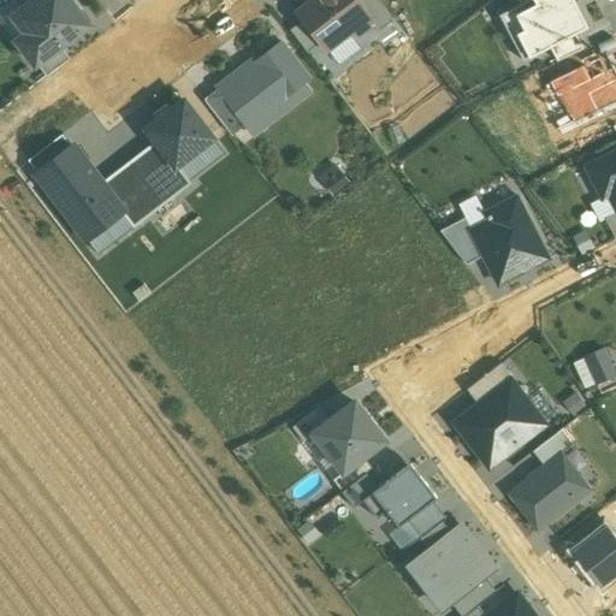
[(12,0),(21,11),(34,0),(12,0)]
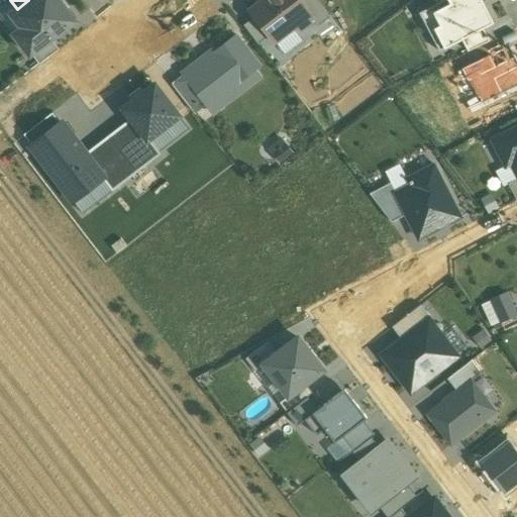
[(13,34),(30,56),(31,55),(50,40),(75,21),(58,0),(28,0),(17,9),(11,14),(22,28),(13,34)]
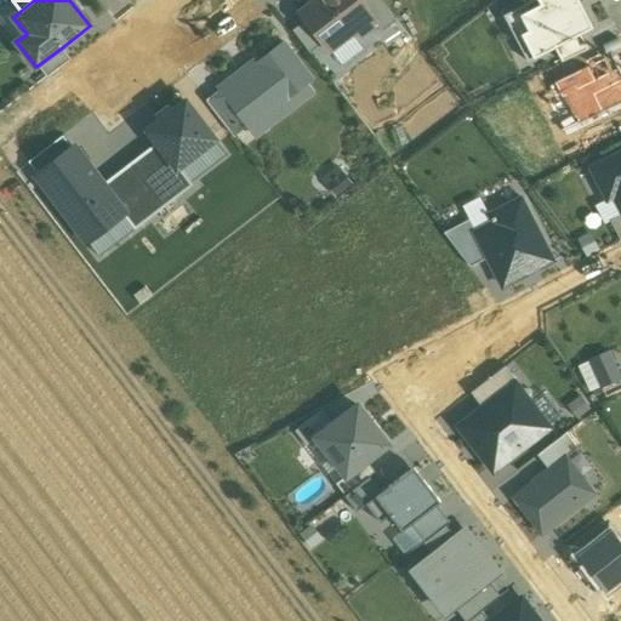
[(309,0),(295,12),(303,22),(319,44),(326,53),(375,18),(360,0),(309,0)]
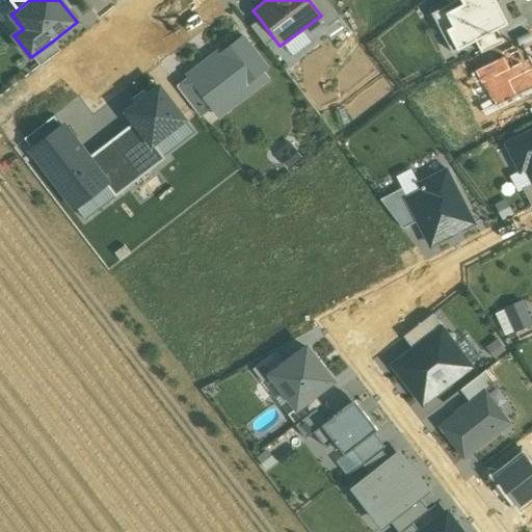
[(339,16),(326,0),(309,0),(321,16),(327,24),(339,16)]
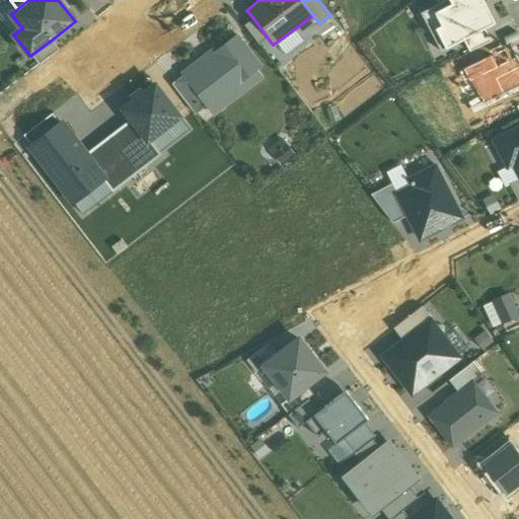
[(486,29),(496,23),(484,0),(445,0),(439,3),(432,7),(440,24),(430,30),(440,52),(463,40),(486,29)]
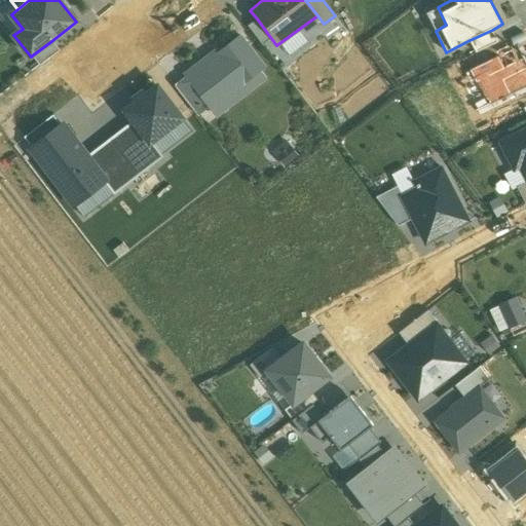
[(257,19),(248,26),(261,43),(270,37),(257,19)]
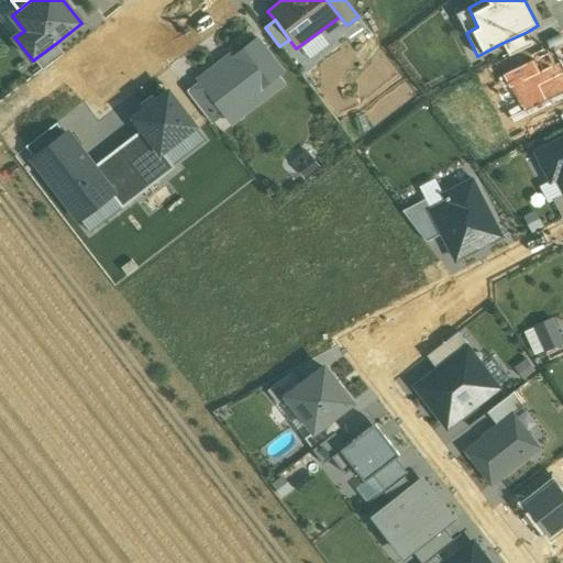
[(527,32),(503,43),(509,56),(521,51),(532,45),(527,32)]
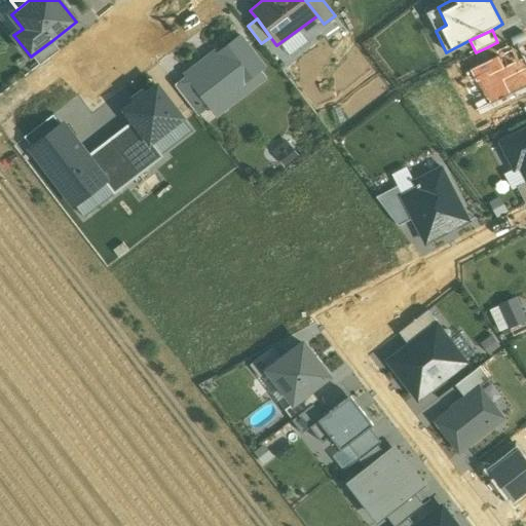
[(264,68),(240,37),(219,54),(222,58),(191,81),(202,96),(190,105),(198,115),(226,95),(231,101),(249,87),(245,83),(264,68)]
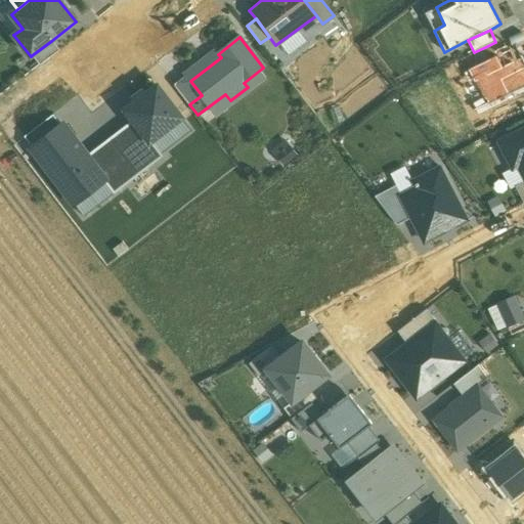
[(59,51),(51,41),(32,55),(40,66),(59,51)]
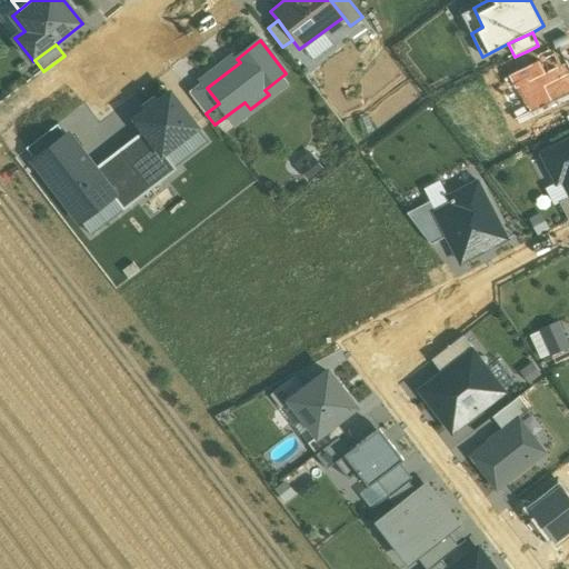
[(568,99),(568,57),(563,48),(532,63),(501,78),(523,122),(568,99)]
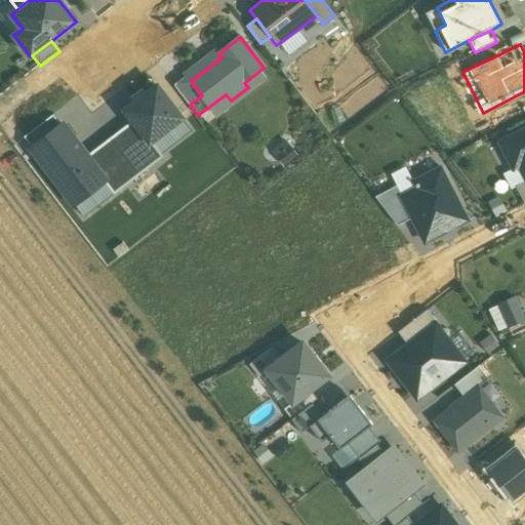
[(491,58),(486,47),(475,52),(452,64),(457,75),(462,72),(491,58)]
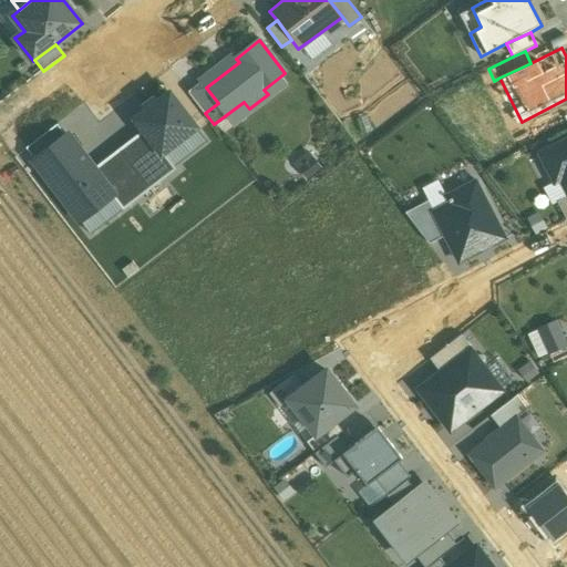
[(196,129),(166,90),(133,115),(144,130),(162,153),(196,129)]
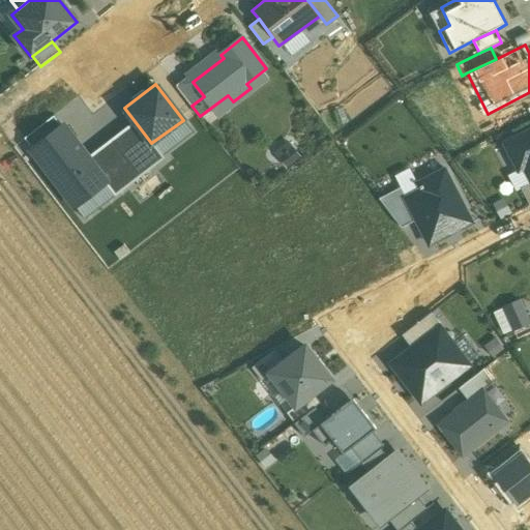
[(32,151),(63,128),(54,117),(24,140),(32,151)]
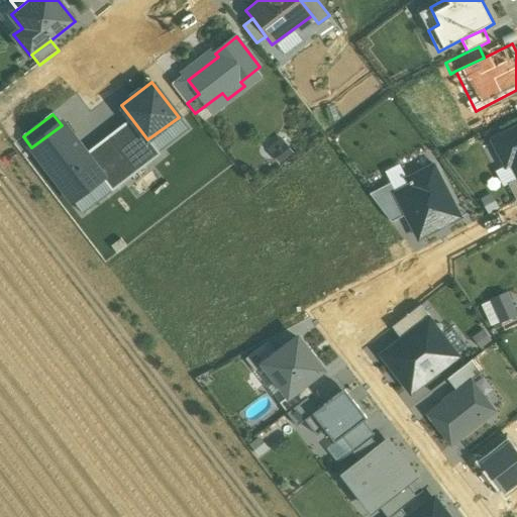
[(147,139),(131,118),(109,135),(137,173),(160,156),(147,139)]
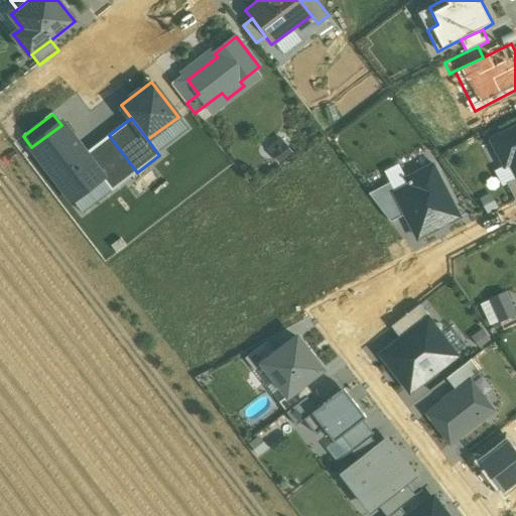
[(73,201),(102,177),(84,154),(61,125),(31,147),(73,201)]
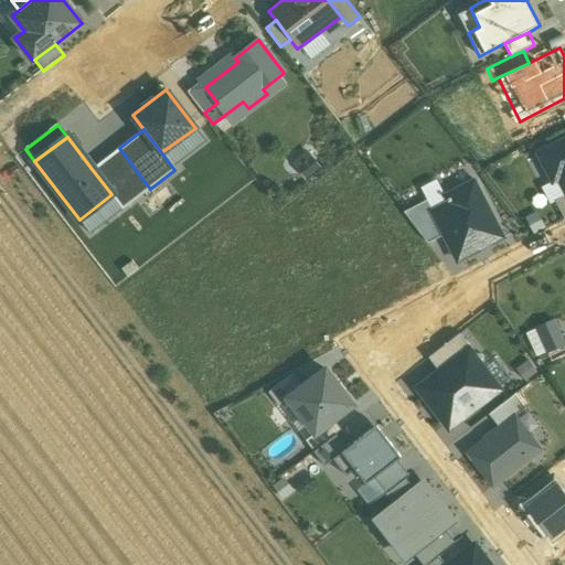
[(564,140),(540,153),(554,181),(558,179),(564,191),(564,140)]
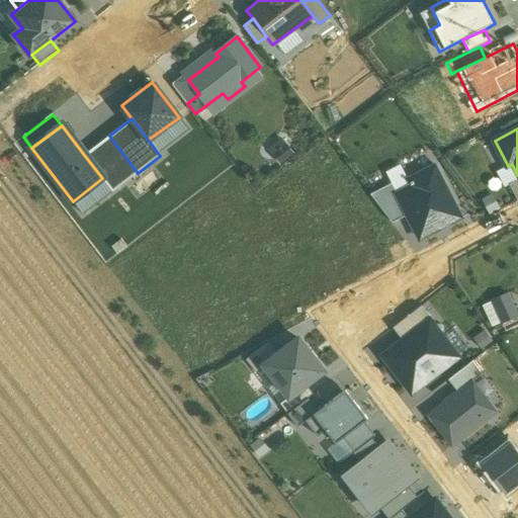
[(138,173),(109,136),(84,155),(102,178),(113,192),(138,173)]
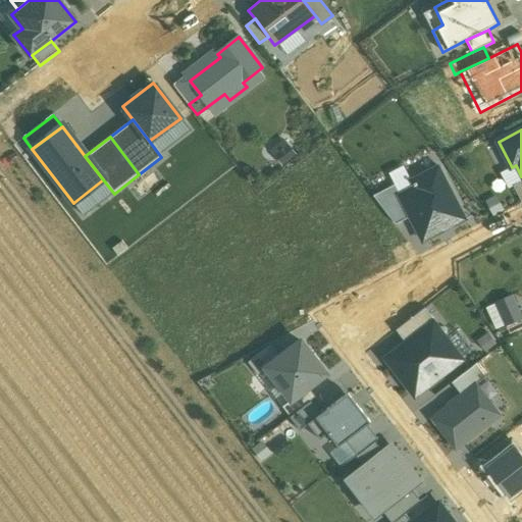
[(272,151),(283,166),(298,156),(285,140),(272,151)]
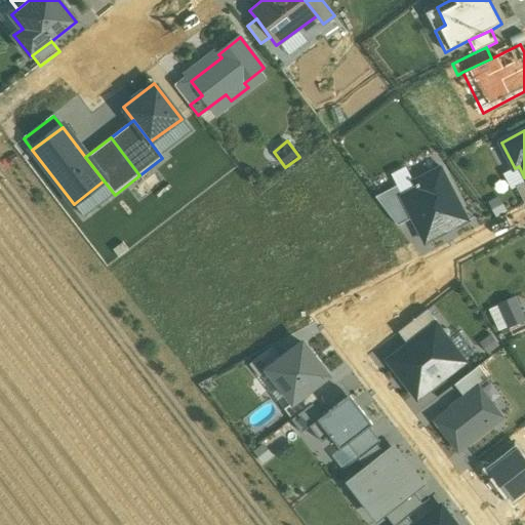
[(468,221),(438,164),(407,180),(410,187),(400,192),(412,216),(426,242),(468,221)]
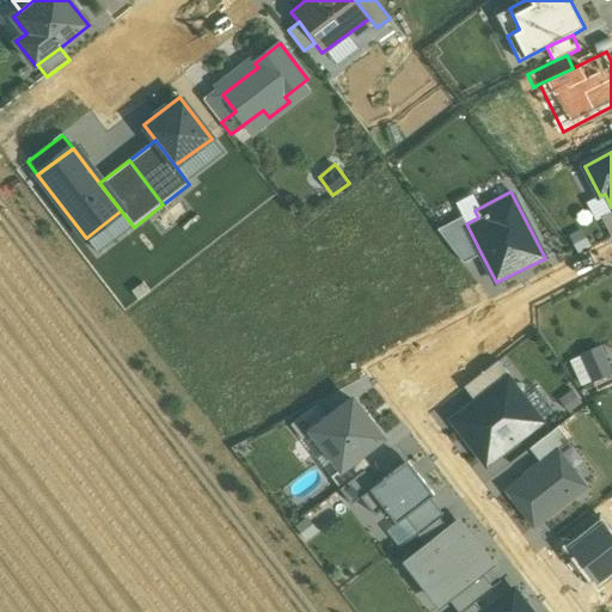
[(463,262),(481,252),(466,224),(463,216),(439,228),(463,262)]
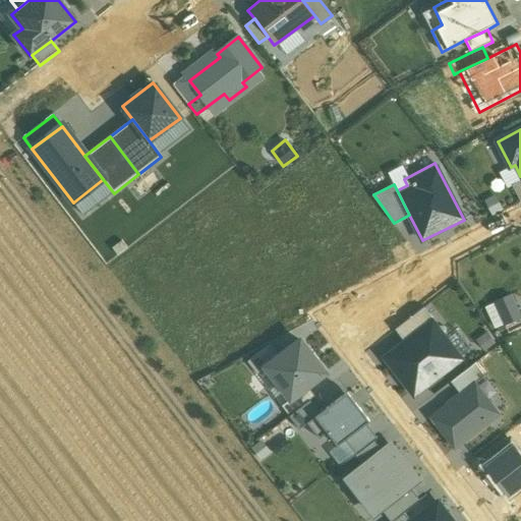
[(496,329),(520,317),(511,296),(485,307),(496,329)]
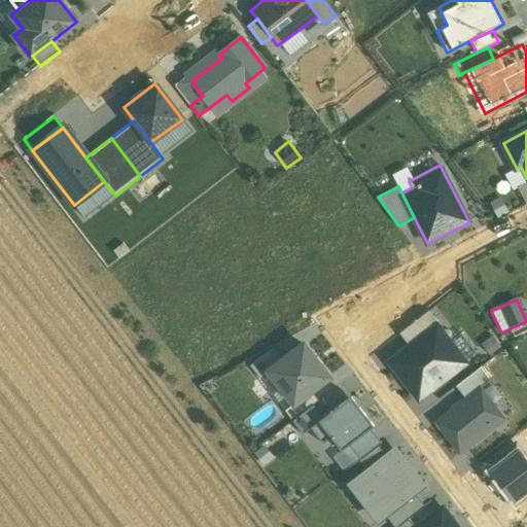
[(399,335),(410,348),(436,326),(440,324),(429,311),(399,335)]
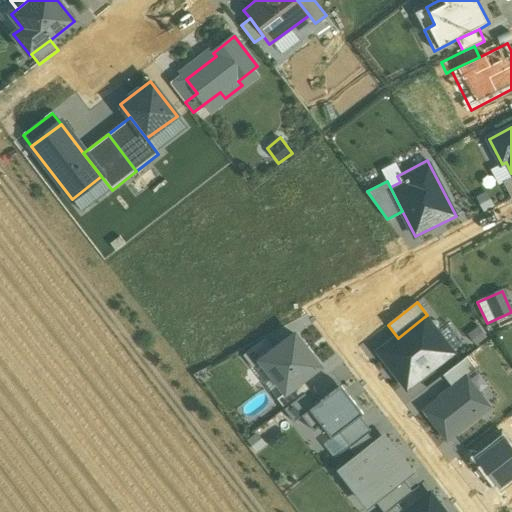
[(380,352),(408,388),(453,354),(424,317),(398,338),(380,352)]
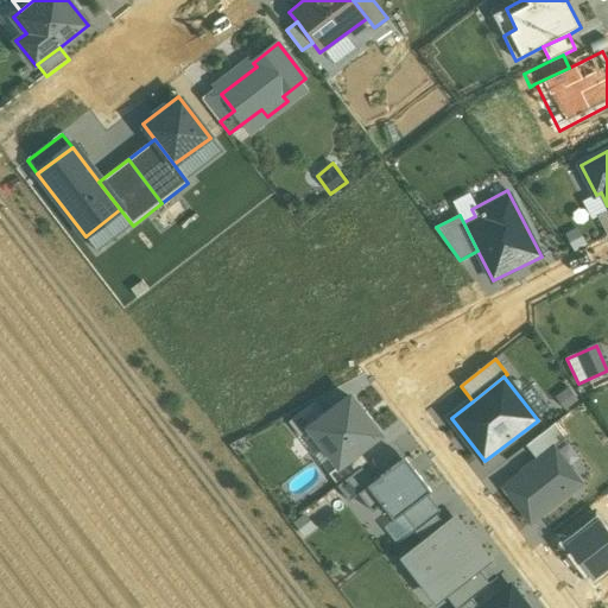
[(310,428),(340,467),(359,451),(380,436),(350,398),(325,417),(310,428)]
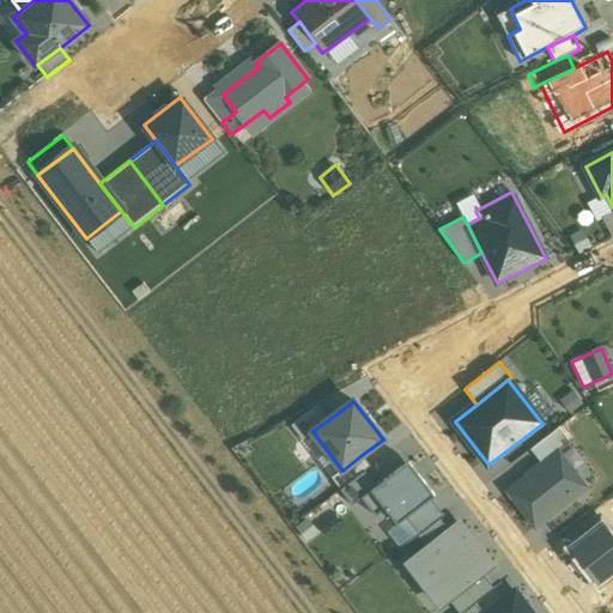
[(313,431),(328,420),(317,406),(291,425),(302,439),(313,431)]
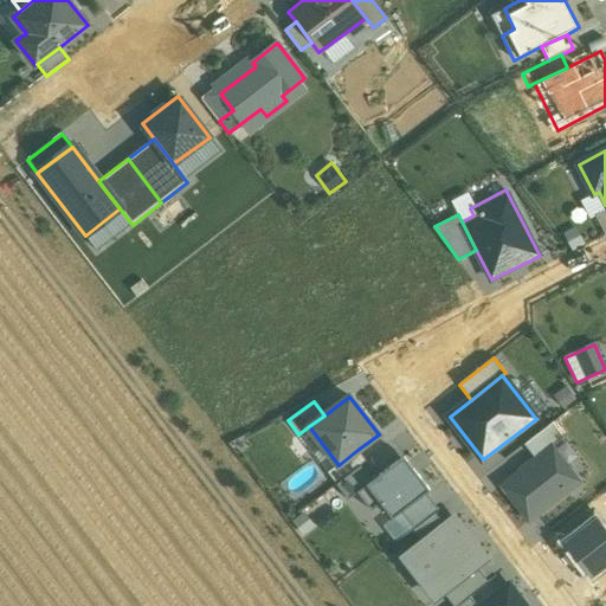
[(367,455),(372,465),(401,453),(397,442),(367,455)]
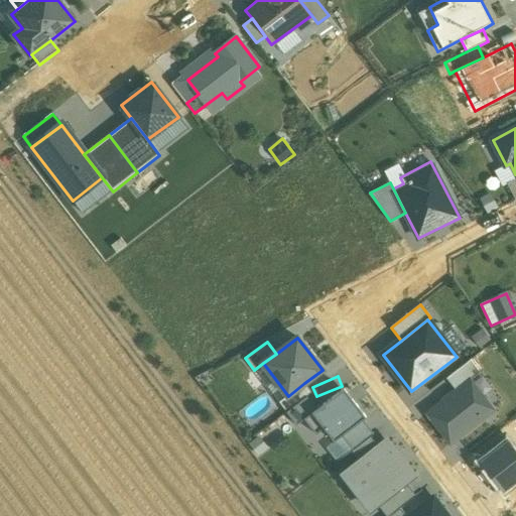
[(428,413),(450,443),(494,410),(471,381),(428,413)]
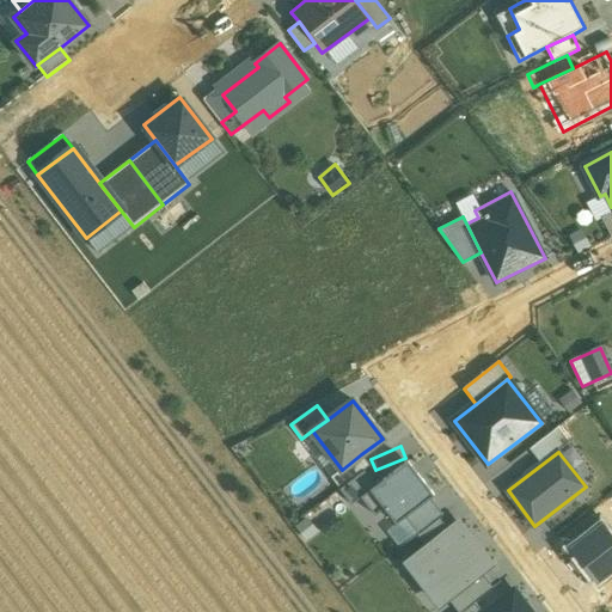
[(371,466),(361,454),(342,470),(331,478),(340,489),(365,471),(371,466)]
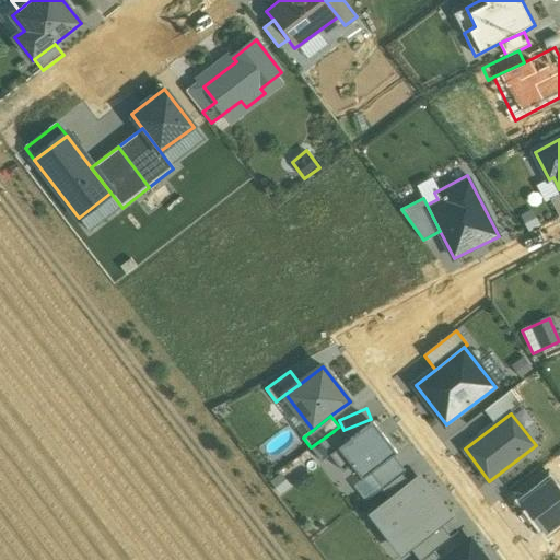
[(398,453),(374,422),(345,445),(330,455),(343,473),(352,466),(363,479),(371,474),(395,456),(398,453)]
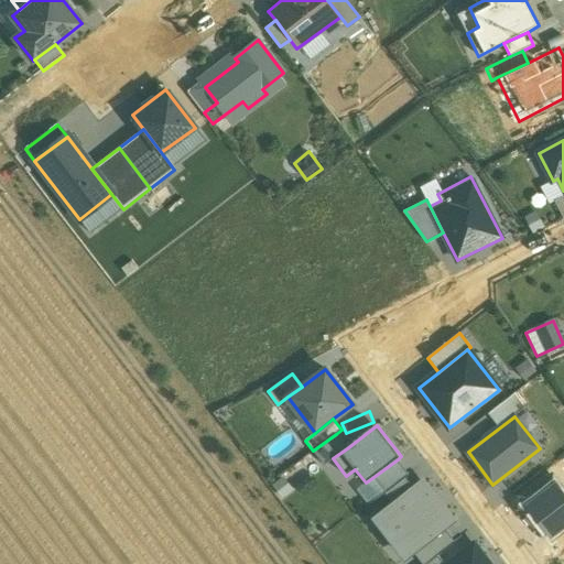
[(336,434),(313,451),(324,465),(333,458),(347,448),(336,434)]
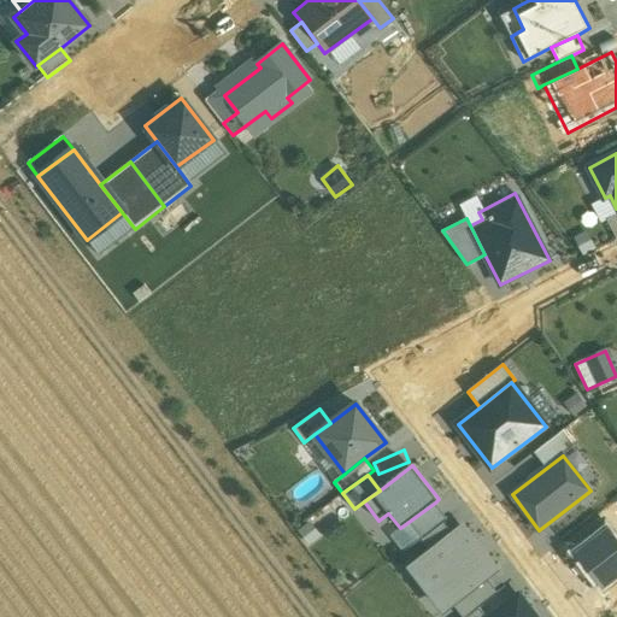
[(435,503),(409,522),(422,539),(444,522),(448,519),(435,503)]
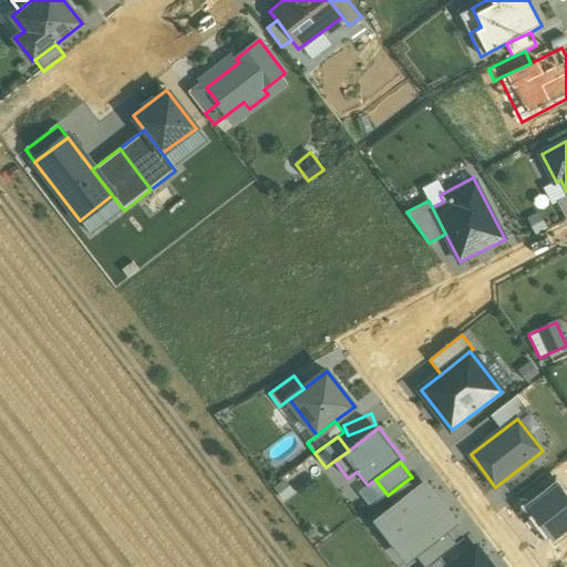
[(395,507),(416,491),(408,480),(388,495),(387,496),(395,507)]
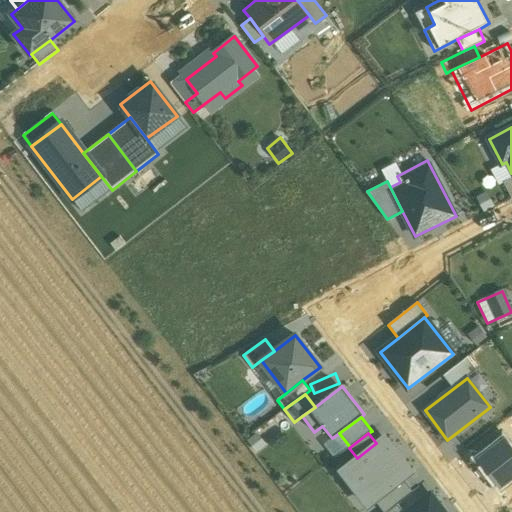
[(475,458),(499,488),(511,477),(511,447),(503,436),(475,458)]
